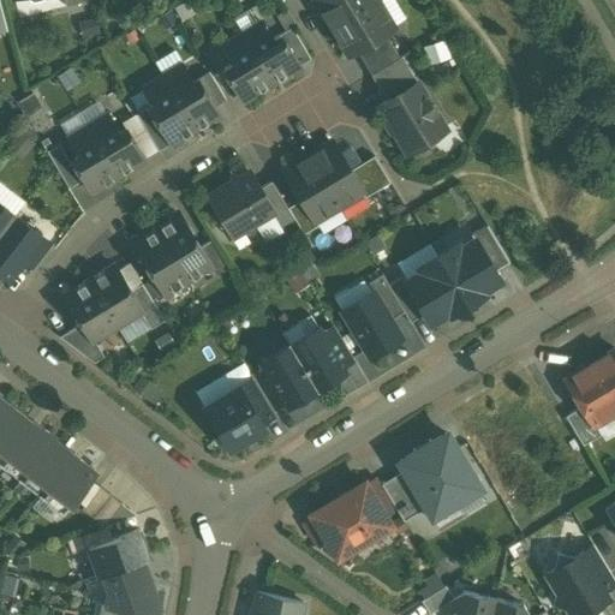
[(314,0),(330,27),(374,0),(314,0)]
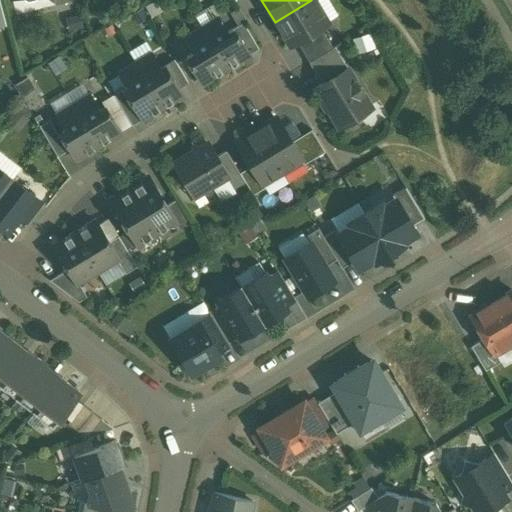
[(314,0),(311,0),(275,22),(289,46),(296,42),(320,27),(328,23),(314,0)]
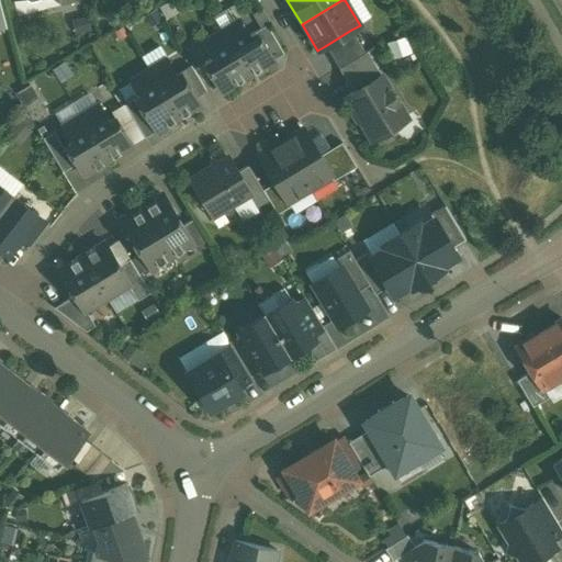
[(272,60),(255,31),(248,35),(238,19),(221,30),(248,75),(272,60)]
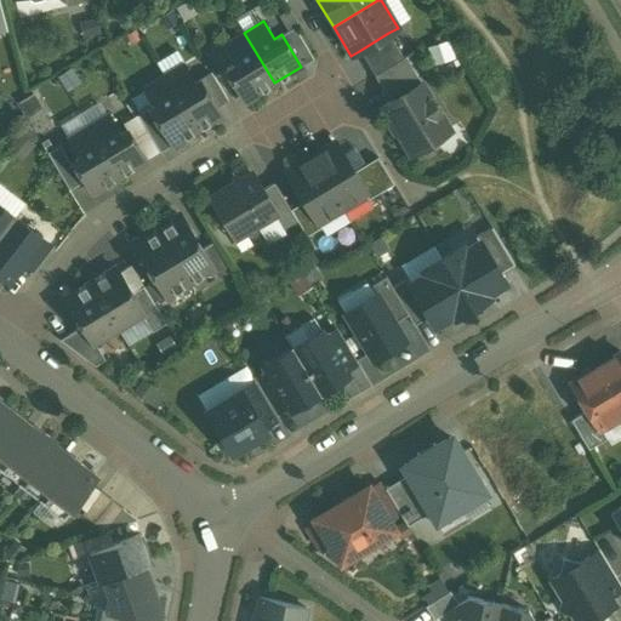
[(313,60),(294,27),(281,34),(301,67),(313,60)]
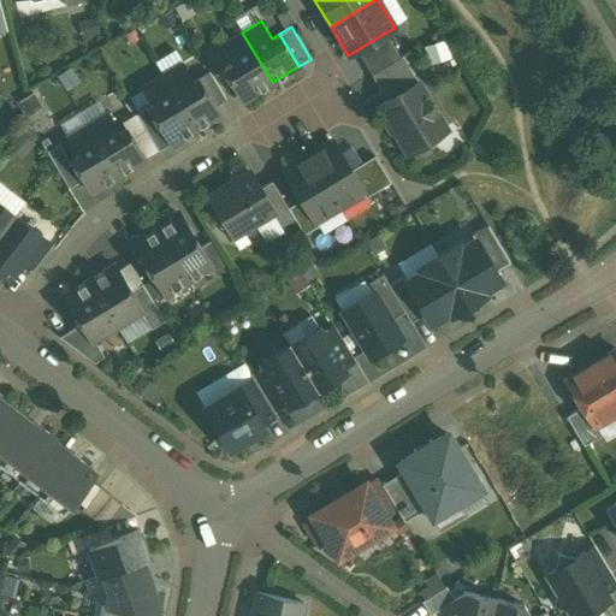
[(272,82),(242,33),(223,45),(232,63),(224,67),(243,100),(272,82)]
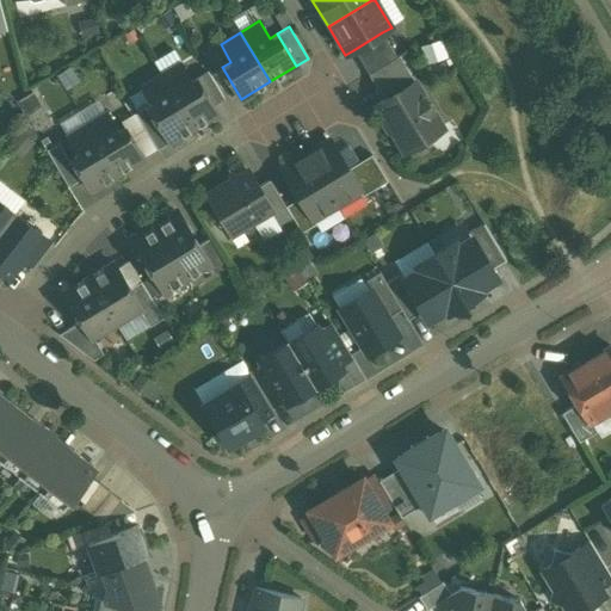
[(382,32),(353,50),(369,74),(396,57),(382,32)]
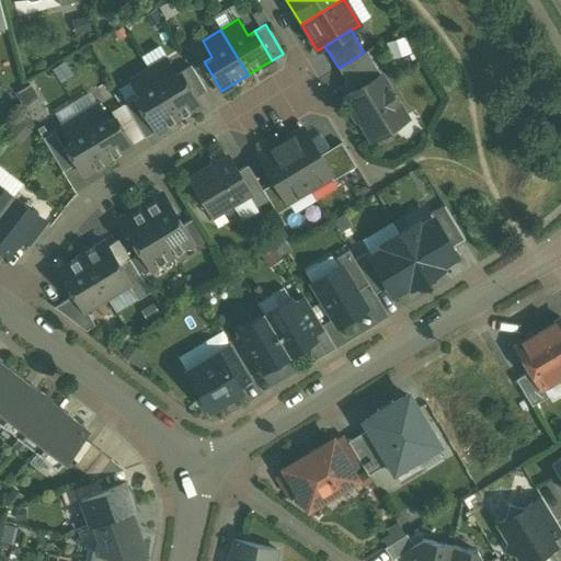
[(403,34),(385,39),(389,55),(408,49),(403,34)]
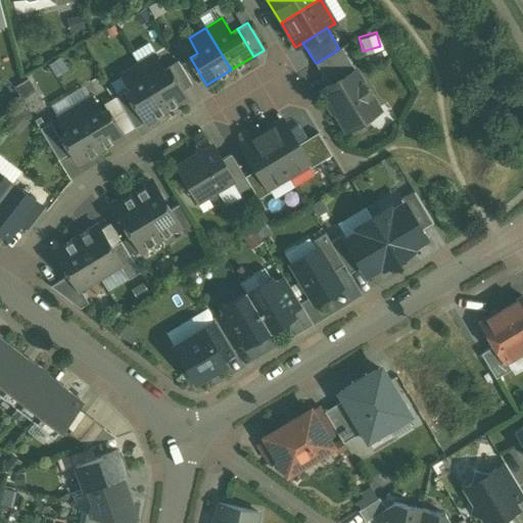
[(339,49),(316,63),(328,85),(353,69),(354,69),(341,48),(339,49)]
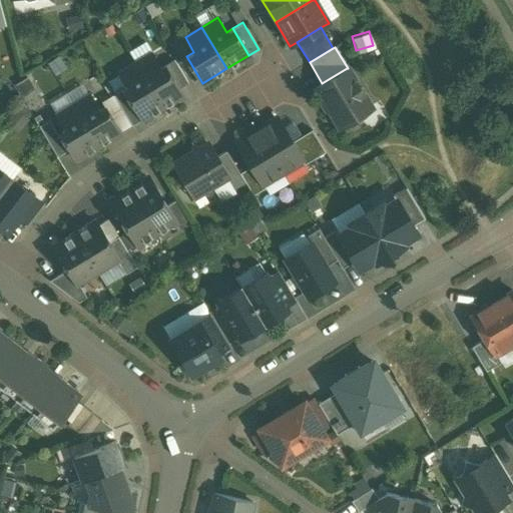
[(159,67),(151,53),(135,63),(161,107),(181,95),(177,88),(163,65),(159,67)]
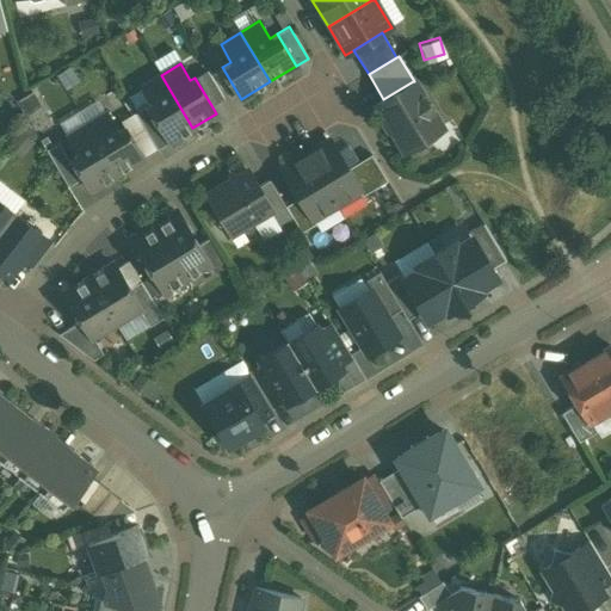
[(223,98),(207,71),(195,78),(211,105),(223,98)]
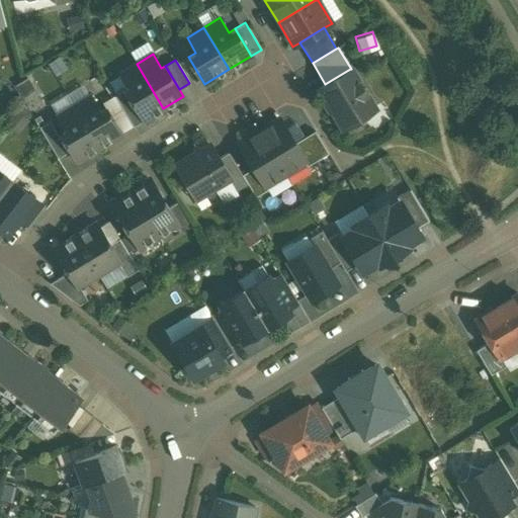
[(163,108),(137,64),(120,73),(130,87),(125,89),(144,120),(163,108)]
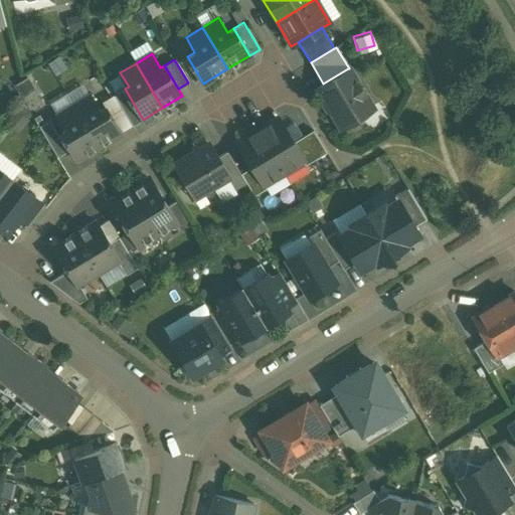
[(371,107),(348,68),(323,83),(317,88),(340,126),(348,121),(350,124),(355,125),(364,120),(365,115),(363,112),(371,107)]
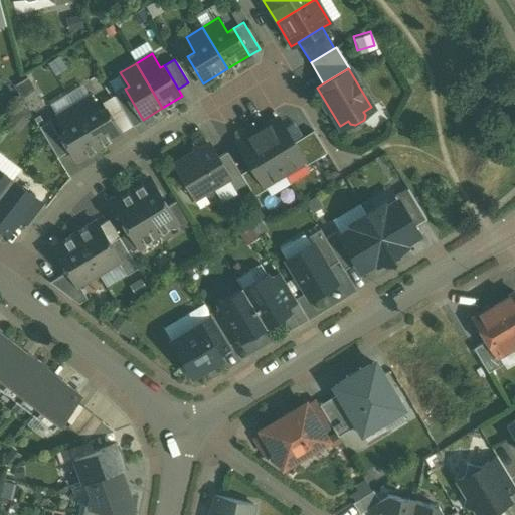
[(143,120),(125,89),(114,96),(132,126),(143,120)]
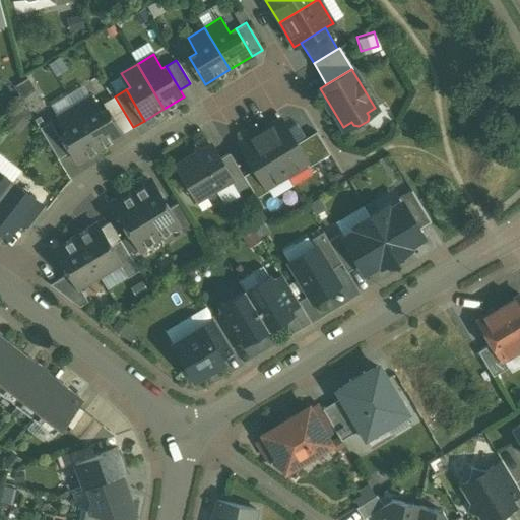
[(106,108),(100,112),(90,96),(74,107),(99,148),(121,134),(106,108)]
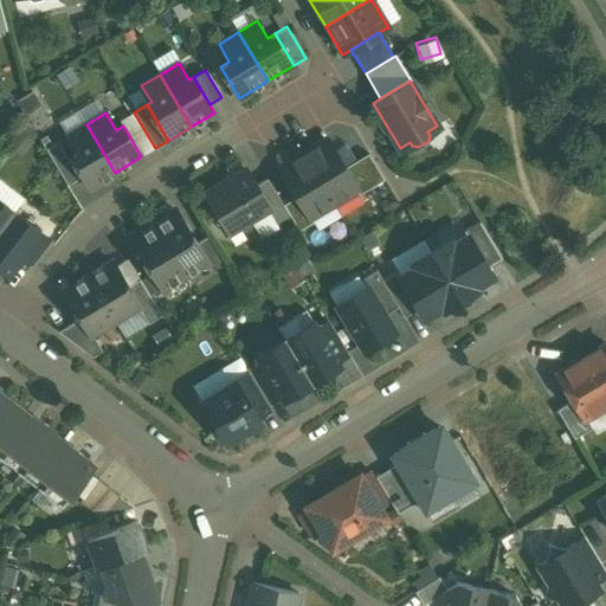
[(115,173),(86,124),(68,136),(77,153),(71,156),(90,187),(115,173)]
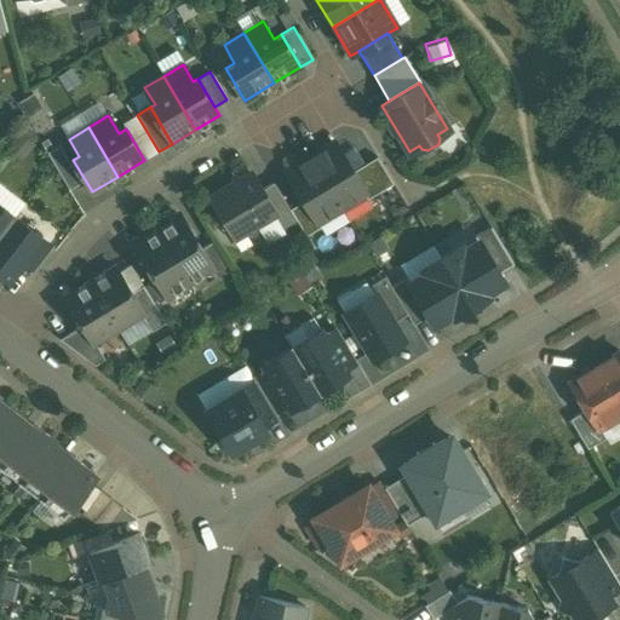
[(351,171),(334,142),(310,156),(340,207),(365,194),(365,193),(351,171)]
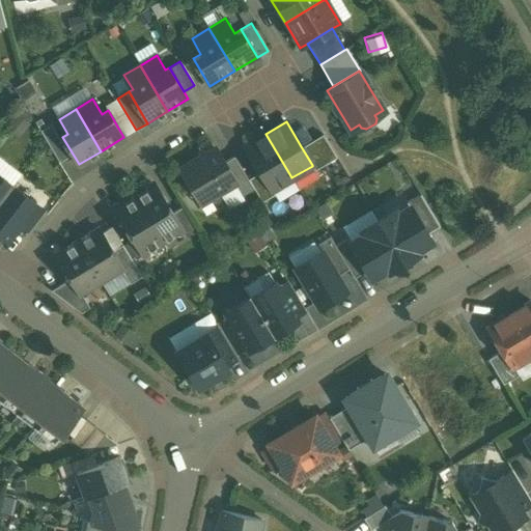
[(70,156),(51,123),(39,131),(59,162),(70,156)]
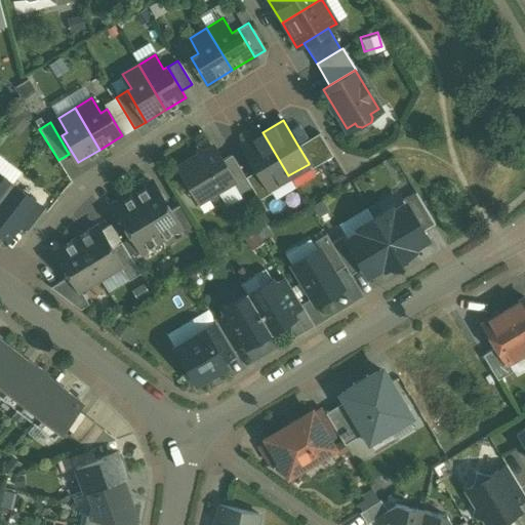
[(288,175),(263,132),(242,145),(256,169),(268,189),(269,188),(288,175)]
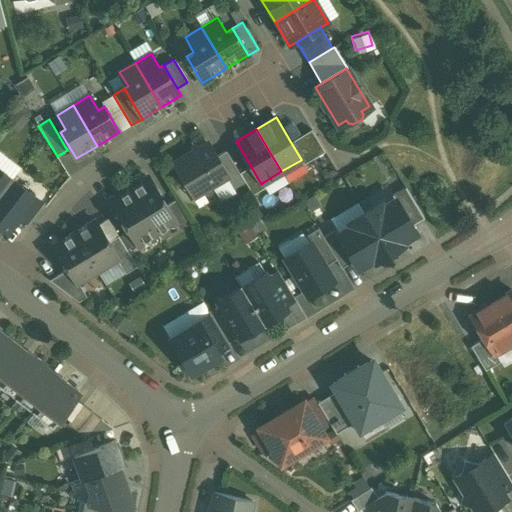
[(311,129),(290,141),(301,159),(301,160),(303,164),(324,151),(311,129)]
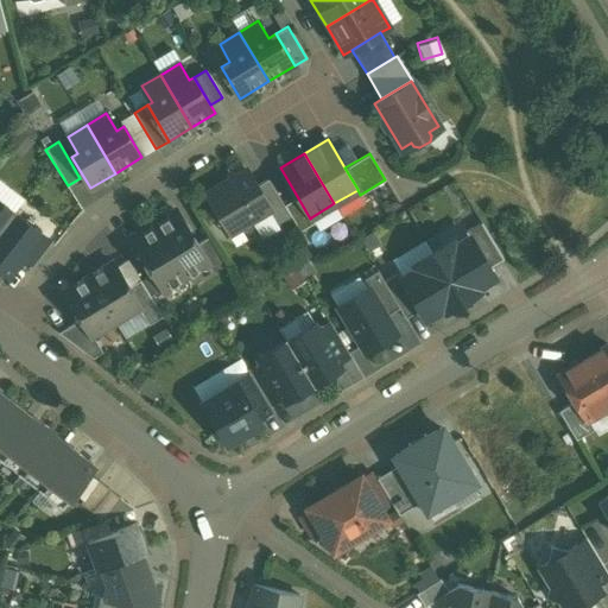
[(255,187),(246,170),(207,192),(219,213),(216,223),(239,228),(239,227),(248,229),(251,220),(252,220),(268,210),(270,209),(255,187)]
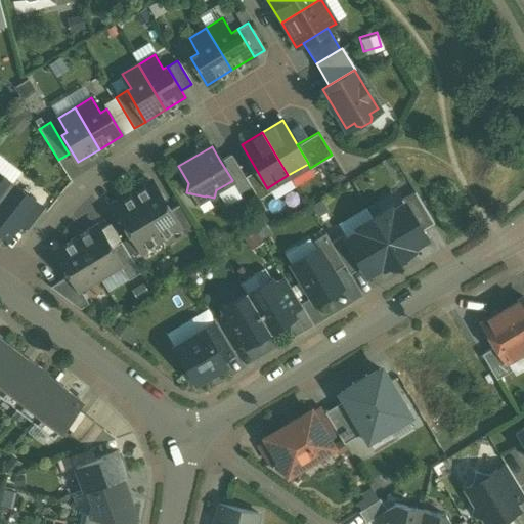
[(230,154),(220,161),(232,180),(231,181),(238,192),(250,185),(245,176),(230,154)]
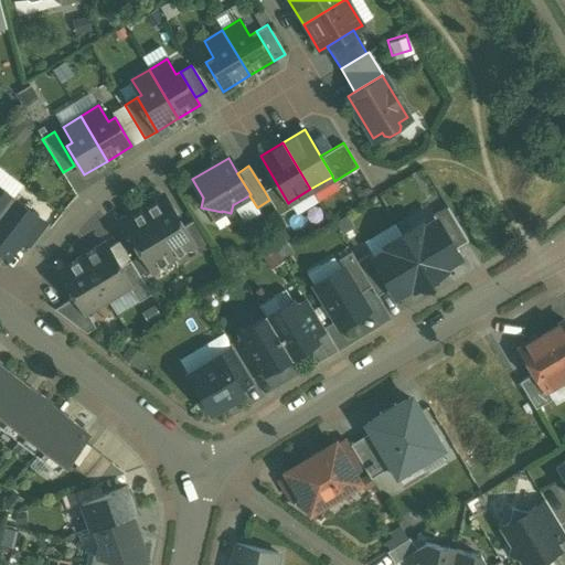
[(276,182),(264,190),(269,200),(278,215),(292,206),(289,202),(288,203),(276,182)]
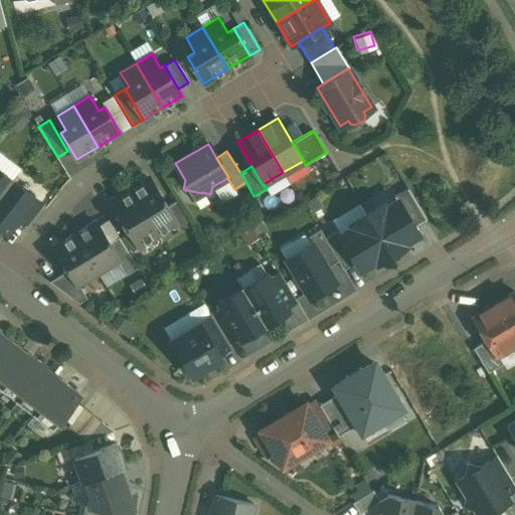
[(0,194),(11,180),(0,170),(0,194)]
